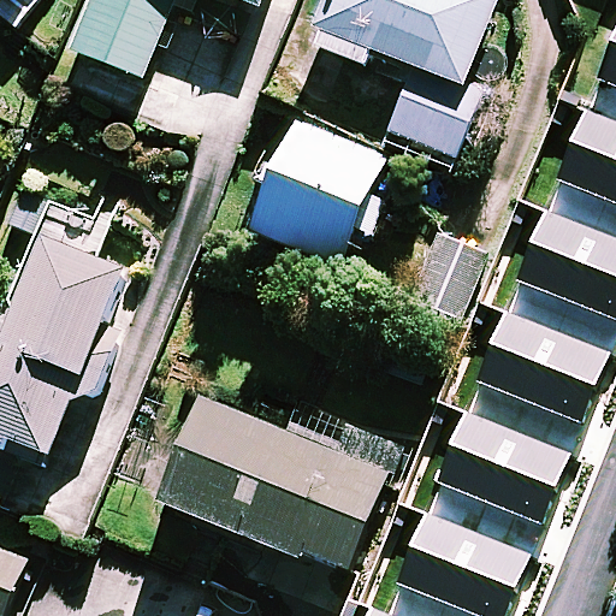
[(89,0),(71,53),(143,80),(170,6),(190,13),(194,0),(236,0),(259,9),(261,0),(89,0)]
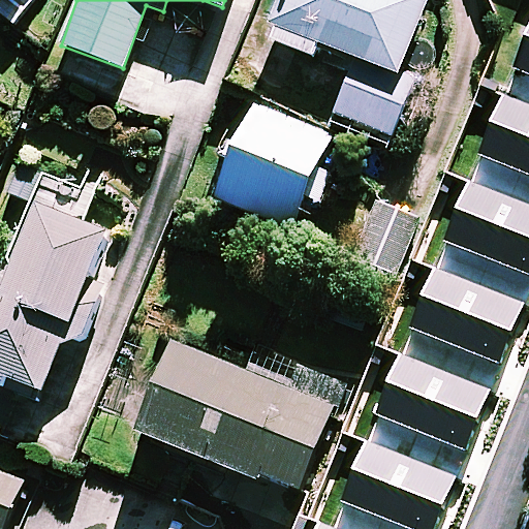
[(424,0),(281,0),(268,39),(310,55),(314,44),(398,74),(424,0)]
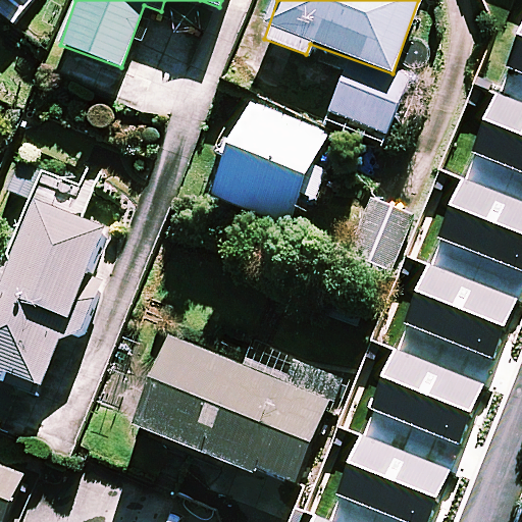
[(401,92),(344,70),(327,112),(385,134),(401,92)]
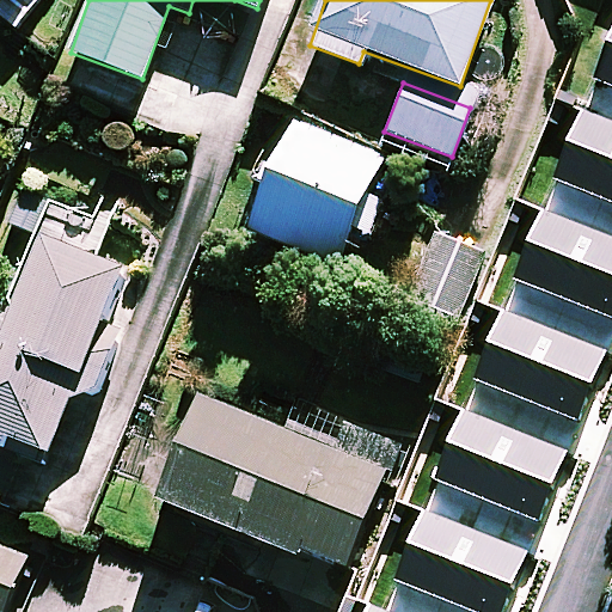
[(377,160),(288,126),(245,232),(334,268),(377,160)]
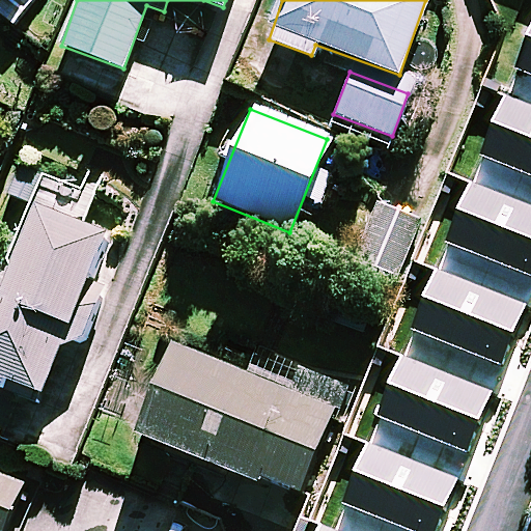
[(40,171),(1,155),(0,157),(0,192),(27,203),(40,171)]
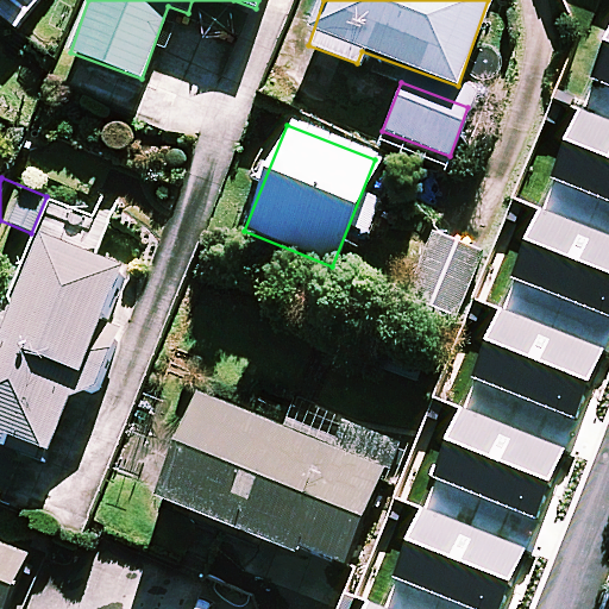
[(481,251),(431,233),(407,299),(457,316),(481,251)]
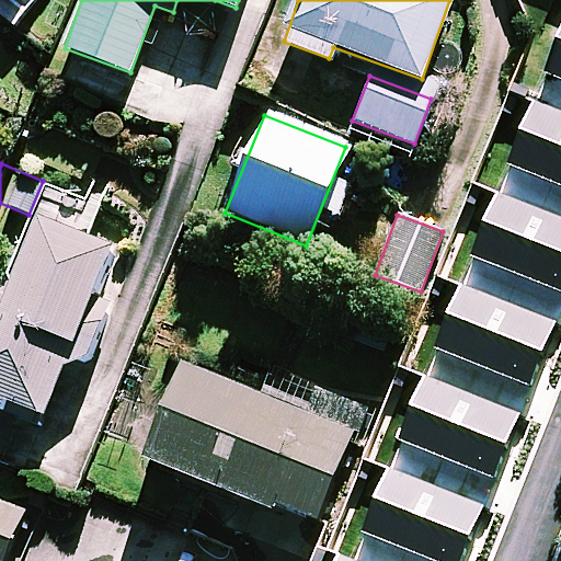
[(43,416),(61,367),(89,364),(110,310),(90,302),(112,248),(86,238),(33,217),(9,281),(0,277),(0,449),(16,407),(43,416)]
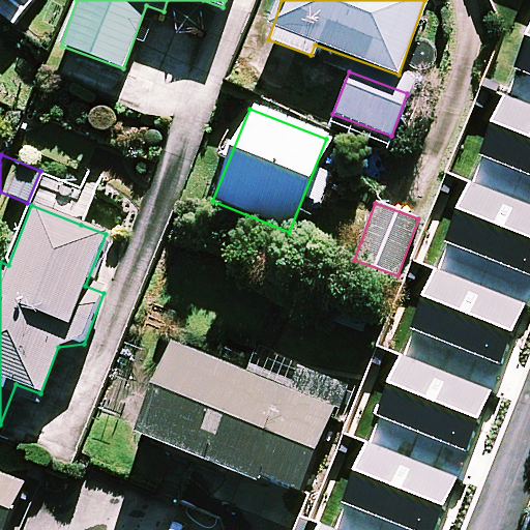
[(287,389),(168,343),(133,431),(296,496),(341,384),(296,365),(287,389)]
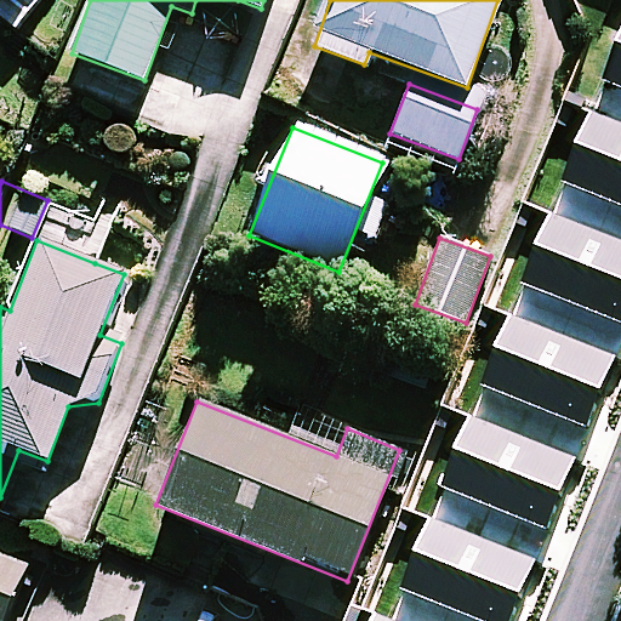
[(0,620),(4,620),(27,567),(0,554),(0,620)]
